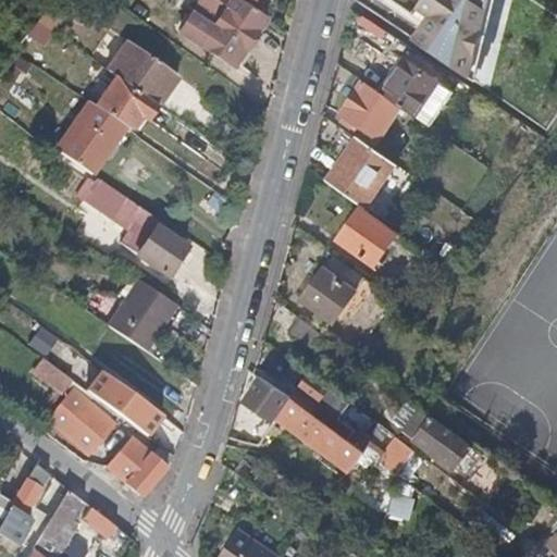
[(268,19),(239,0),(203,0),(182,32),(235,67),(247,50),(268,19)]
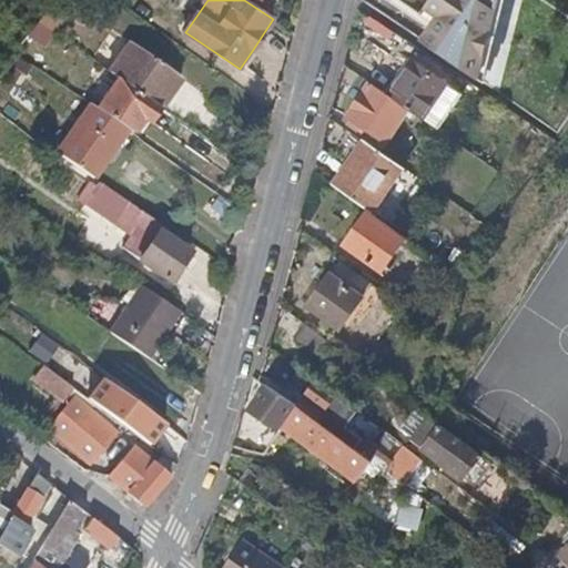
[(478,0),(433,0),(428,8),(439,16),(424,39),(477,75),(500,0),(482,0),(482,1),(478,0)]
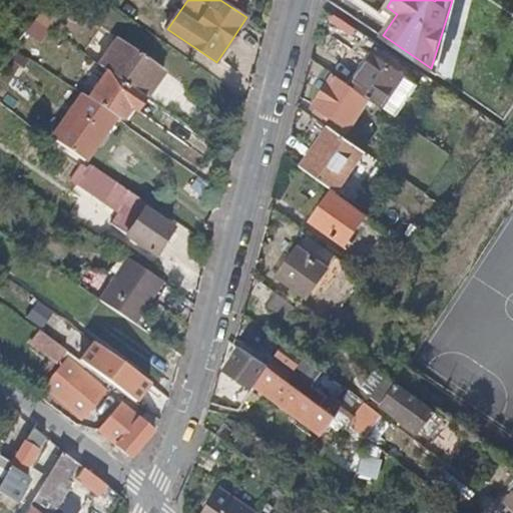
[(41,42),(58,14),(41,4),(24,31),(41,42)]
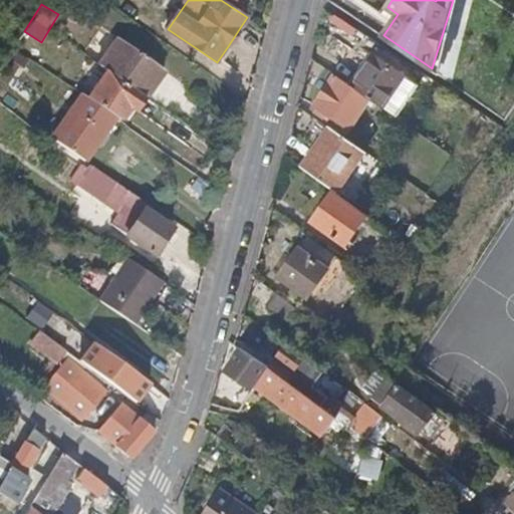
[(100,66),(109,72),(147,98),(166,71),(119,39),(100,66)]
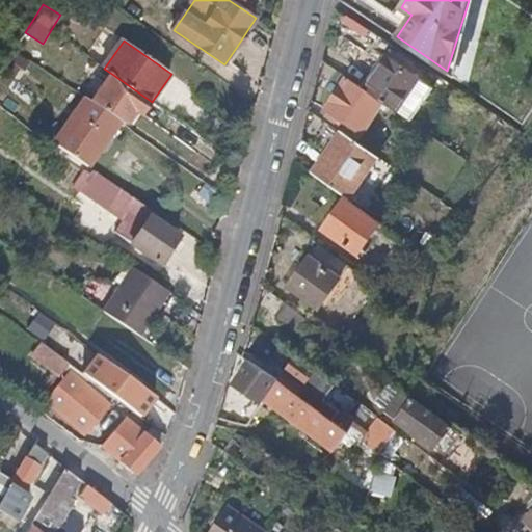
[(391,59),(368,91),(398,112),(421,80),(391,59)]
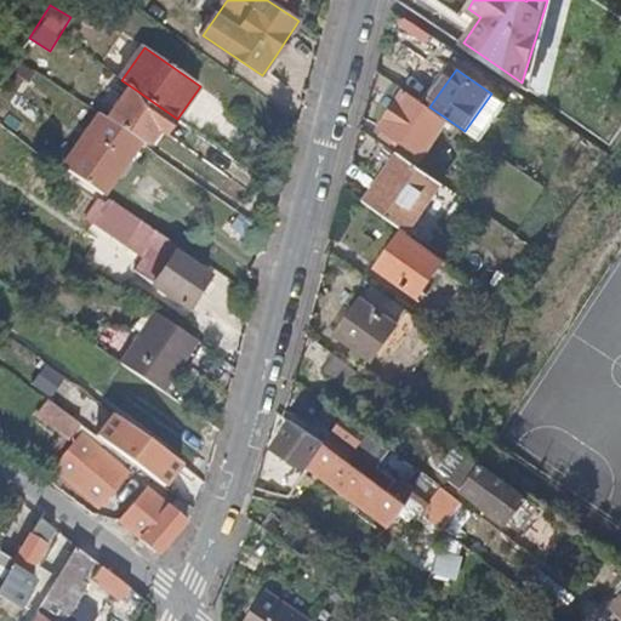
[(109,120),(142,142),(147,146),(158,131),(165,136),(167,132),(177,119),(132,87),(109,120)]
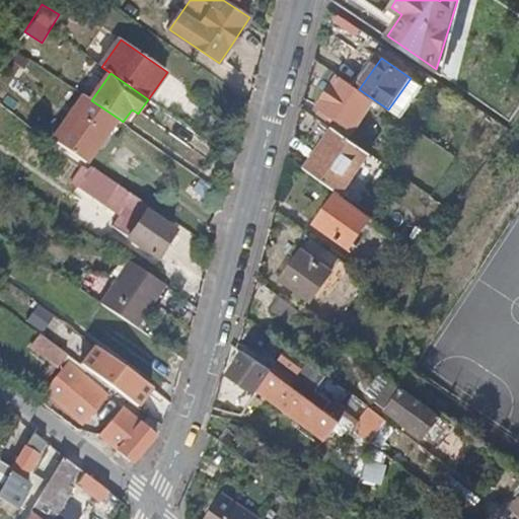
[(29,101),(39,87),(25,77),(15,91),(29,101)]
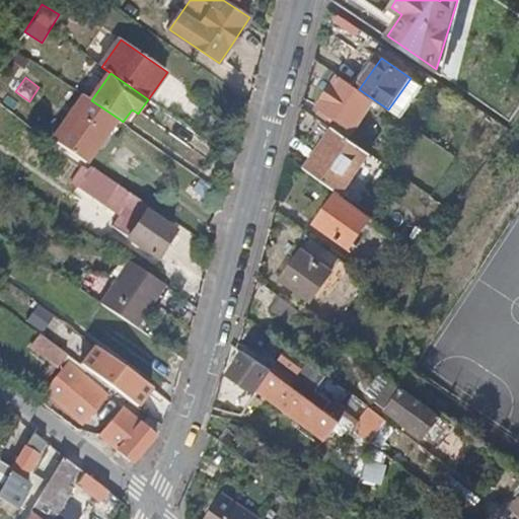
[(332,115),(355,131),(374,101),(339,77),(318,105),(322,107),(319,112),(328,119),(332,115)]
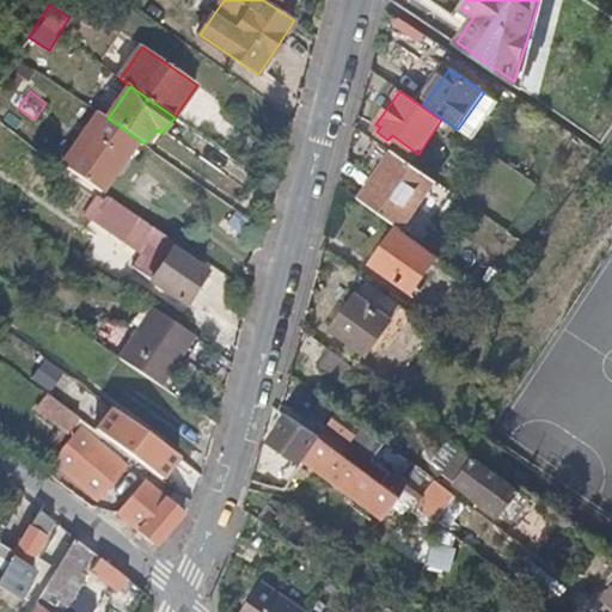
[(458,129),(473,140),(499,103),(484,92),(458,129)]
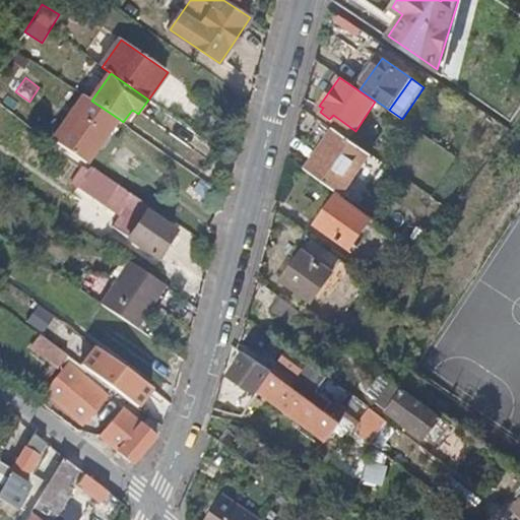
[(85,95),(55,140),(87,164),(119,119),(91,101),(85,95)]
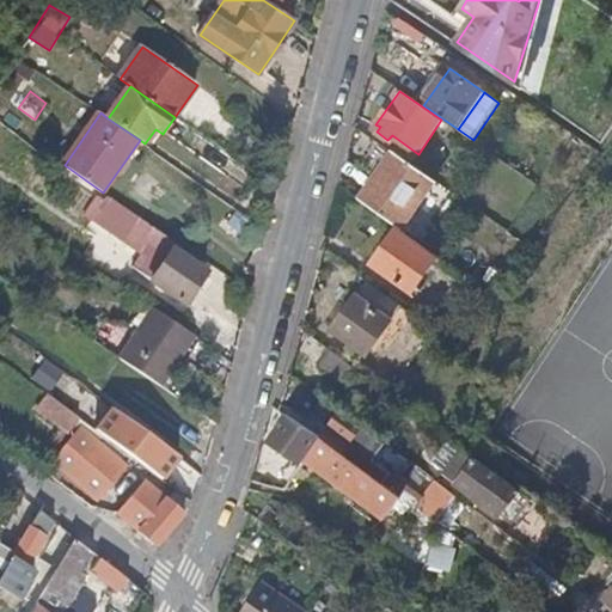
[(361,199),(403,227),(435,181),(395,152),(361,199)]
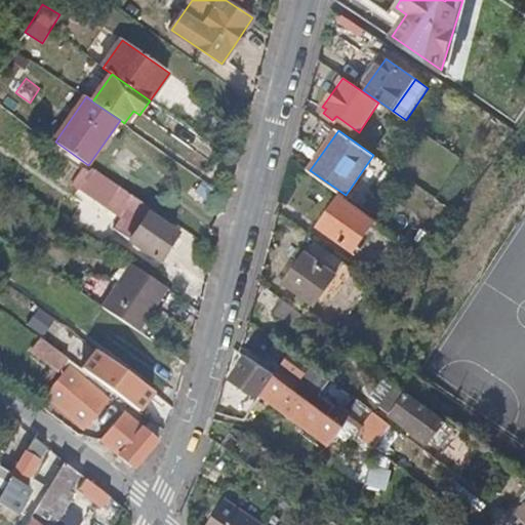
[(102,190),(136,212),(139,208),(143,204),(108,180),(102,190)]
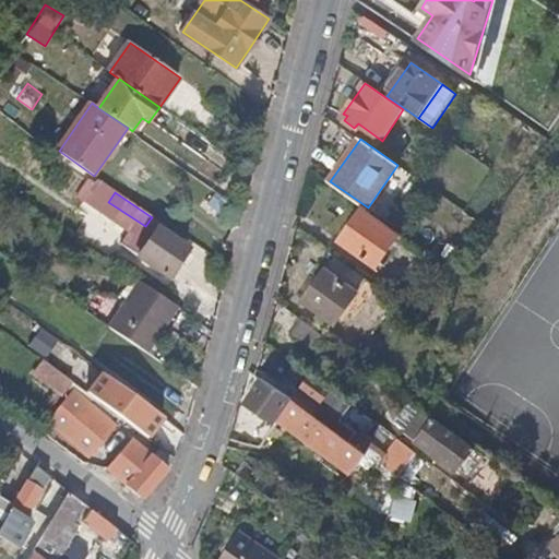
[(379,269),(402,236),(365,210),(342,241),(379,269)]
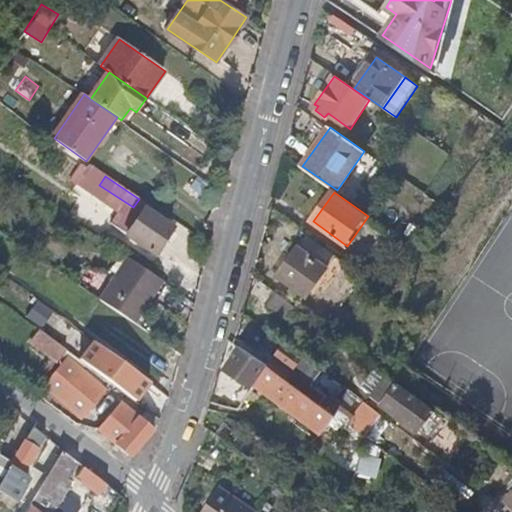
[(118,229),(127,235),(144,209),(136,203),(133,207),(118,229)]
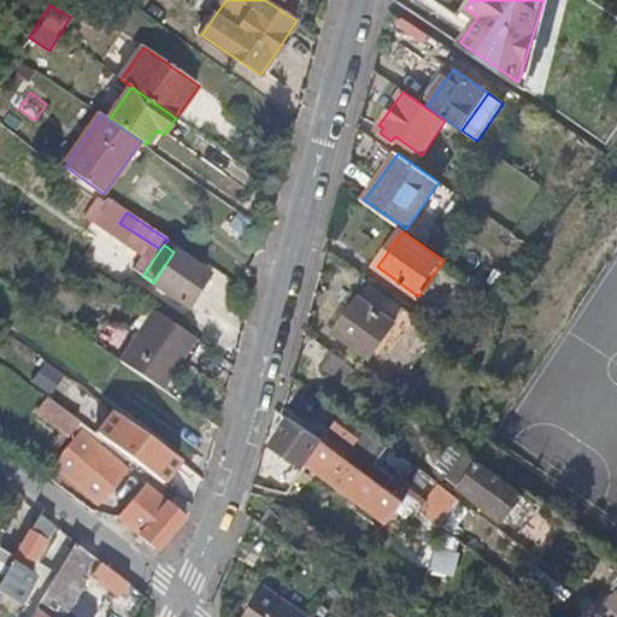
[(174,252),(153,283),(186,305),(207,274),(175,252),(174,252)]
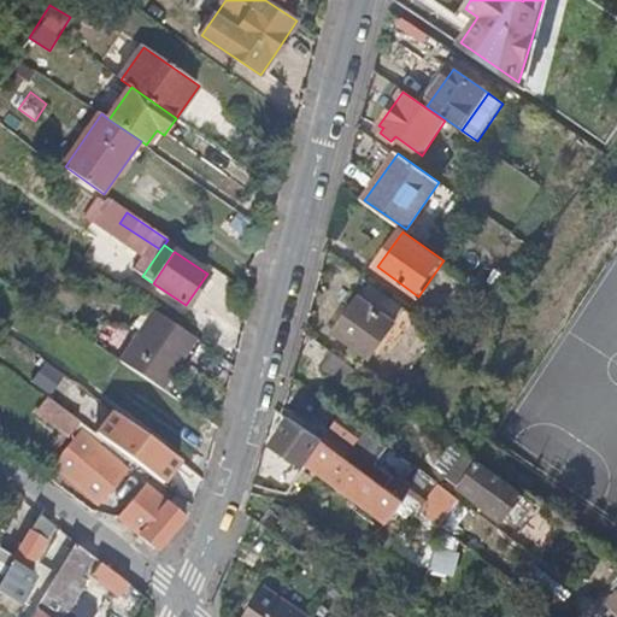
[(398,322),(407,309),(371,283),(336,333),(371,359),(389,334),(394,338),(391,344),(412,358),(424,340),(398,322)]
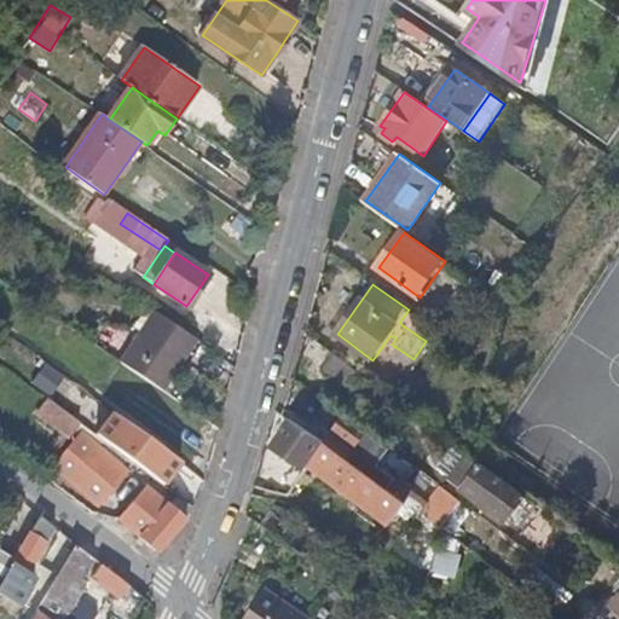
[(122,363),(162,389),(174,370),(171,368),(191,336),(156,313),(122,363)]
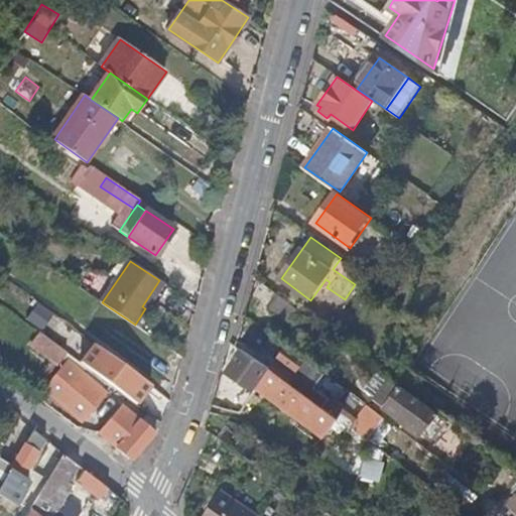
[(145,308),(162,283),(159,280),(142,306),(145,308)]
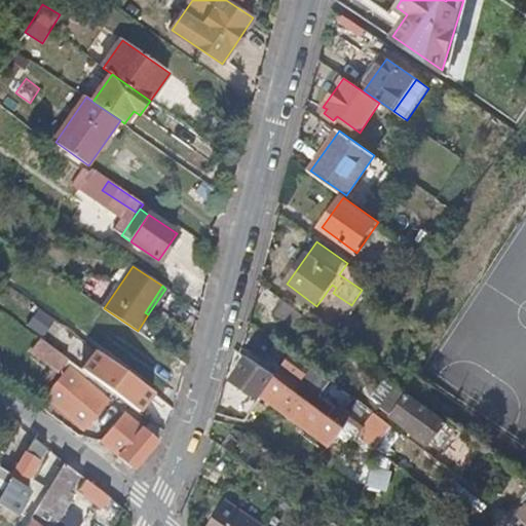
[(282,300),(273,312),(296,328),(305,314),(282,300)]
